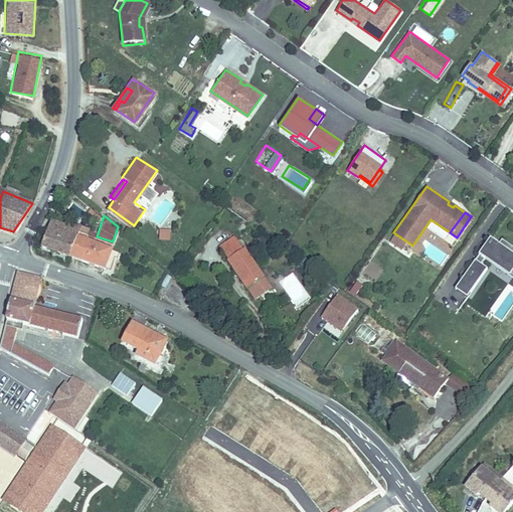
[(79,231),(91,234),(93,230),(70,222),(69,225),(49,219),(40,244),(70,256),(79,231)]
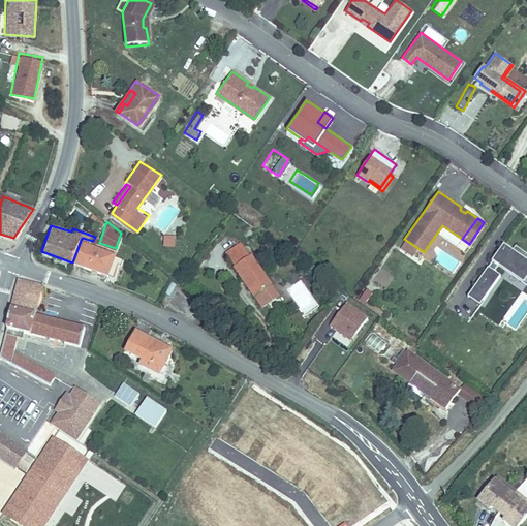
[(162,244),(174,243),(174,230),(161,231),(162,244)]
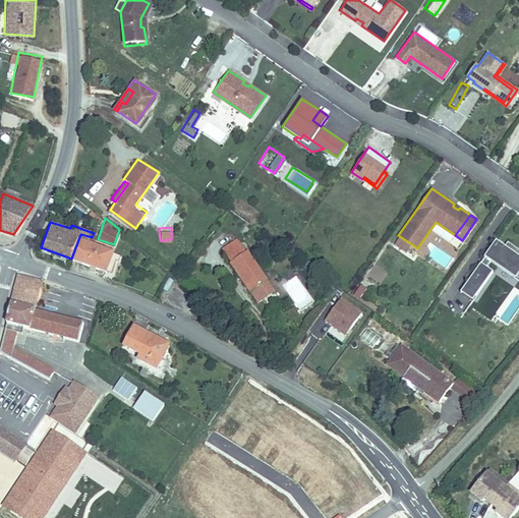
[(80,234),(71,259),(112,273),(119,253),(92,244),(93,239),(92,239),(92,237),(80,234)]
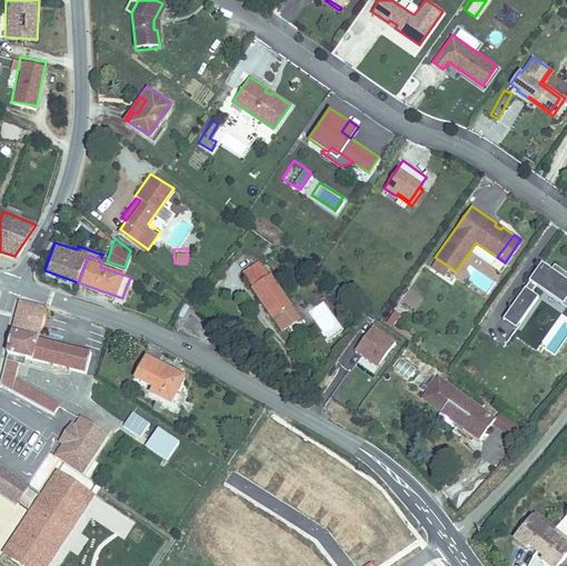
[(237,268),(267,315),(286,303),(256,256),(237,268)]
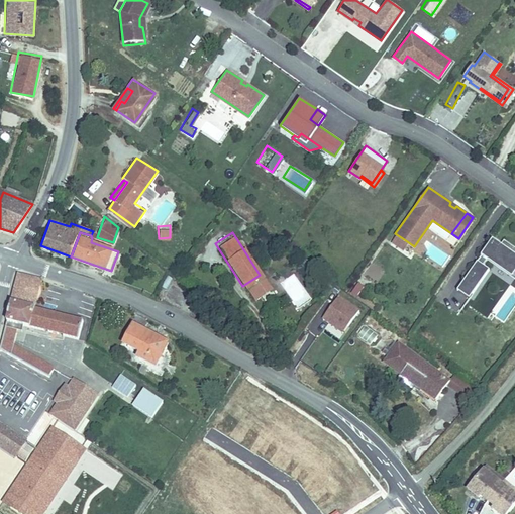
[(407,241),(395,233),(391,240),(402,248),(407,241)]
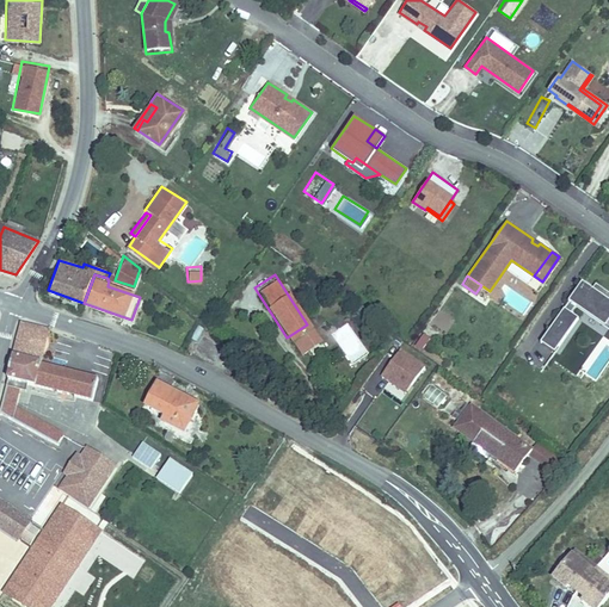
[(585,283),(582,280),(543,335),(558,345),(577,316),(571,311),(576,303),(606,323),(608,317),(608,304),(608,301),(608,291),(595,282),(590,289),(584,285),(585,283)]
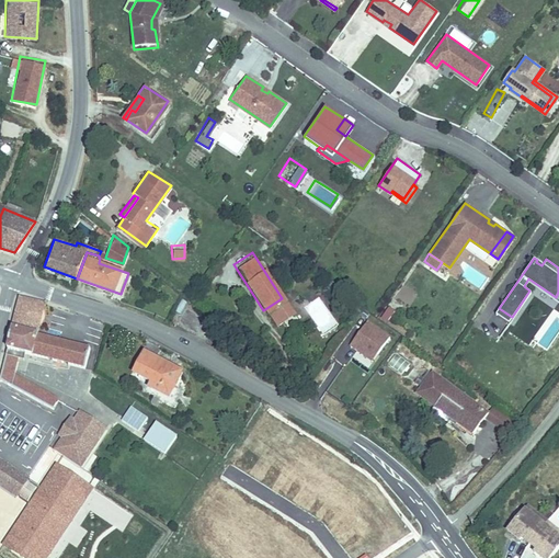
[(20,294),(0,368),(0,378),(9,383),(12,373),(16,355),(21,355),(23,350),(26,351),(26,356),(32,357),(34,352),(83,364),(88,345),(44,332),(36,330),(30,329),(32,322),(34,321),(35,321),(36,320),(40,309),(38,307),(36,305),(37,299),(20,294)]
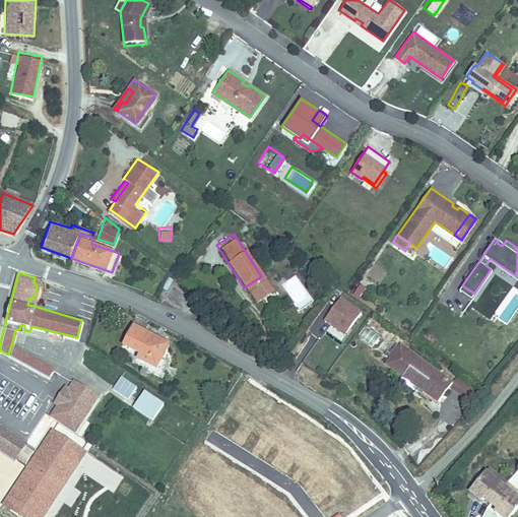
[(261,276),(244,287),(251,298),(267,286),(261,276)]
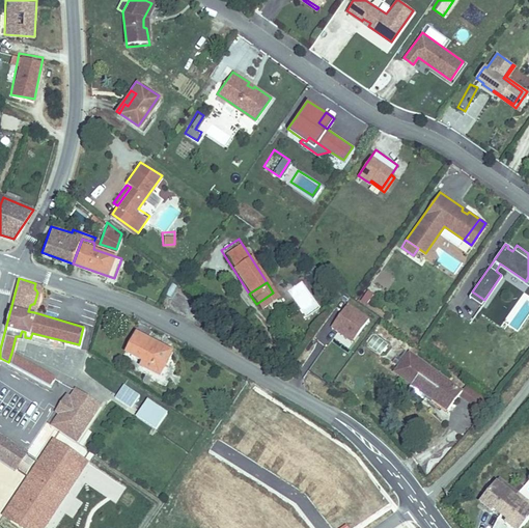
[(359,297),(366,301),(373,289),(365,285),(359,297)]
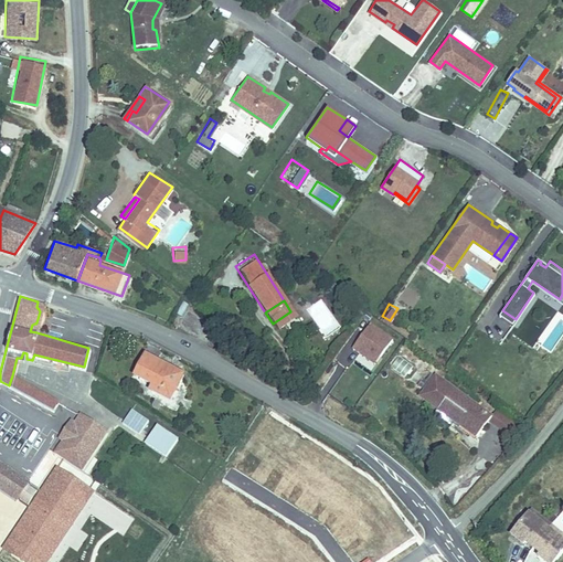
[(369,318),(350,345),(373,361),(392,335),(369,318)]
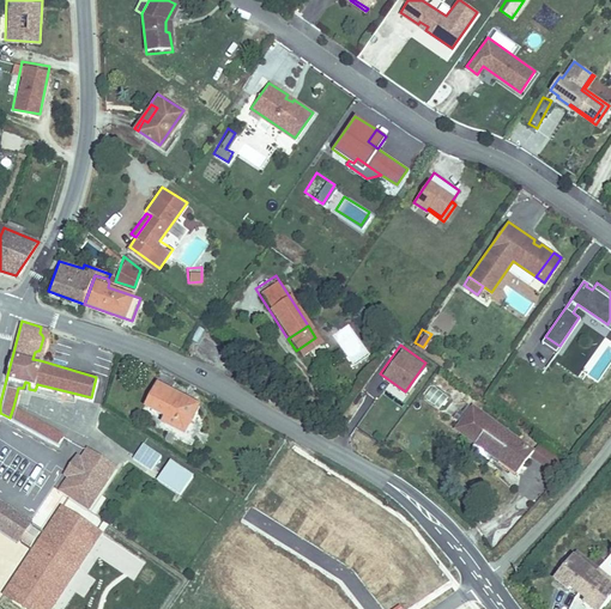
[(431,379),(419,393),(435,406),(447,393),(431,379)]
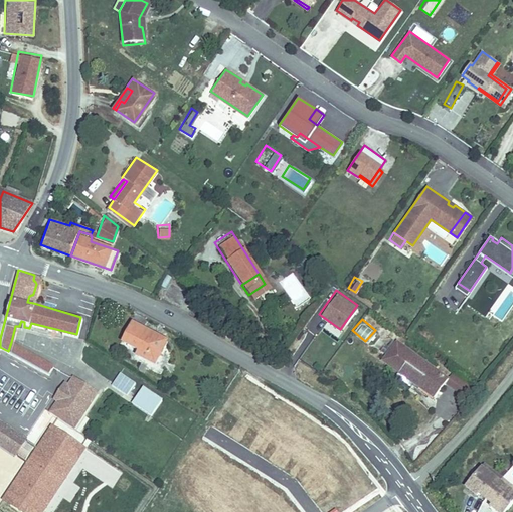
[(154,343),(157,335),(130,321),(122,339),(139,348),(137,354),(154,362),(161,347),(154,343)]
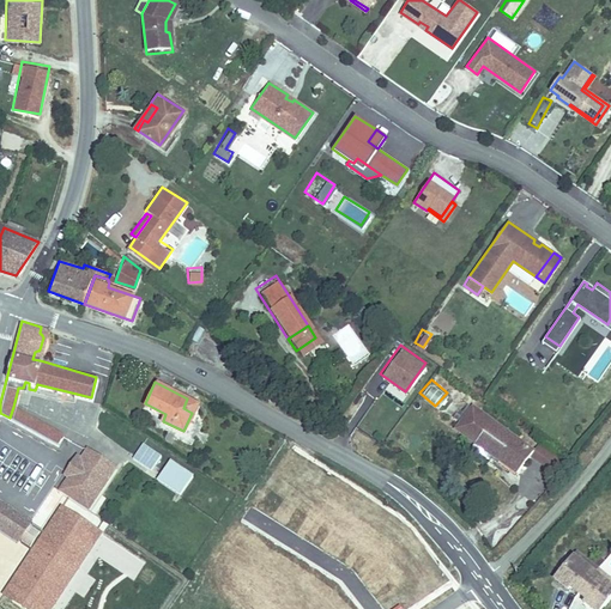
[(554,472),(563,460),(539,440),(532,446),(472,402),(454,426),(473,439),(470,445),(495,463),(500,460),(515,472),(530,452),(554,472)]
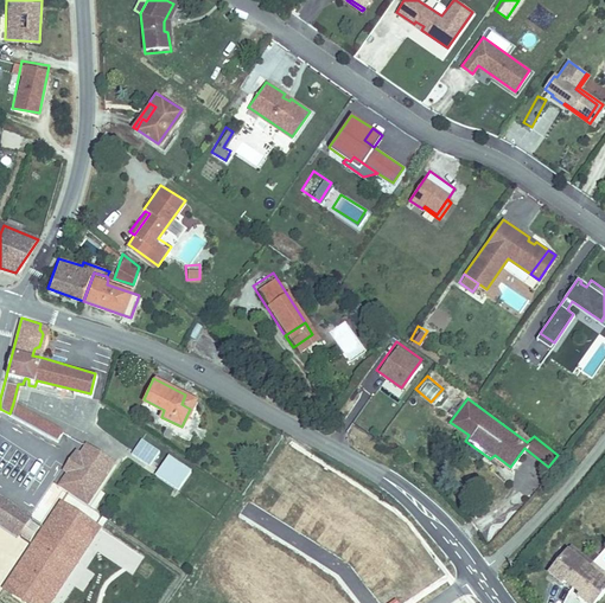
[(13,403),(10,414),(49,435),(55,425),(13,403)]
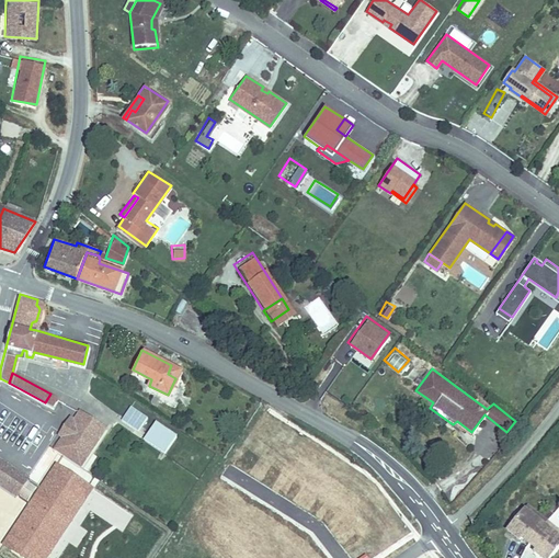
[(45,402),(52,406),(56,396),(50,394),(45,402)]
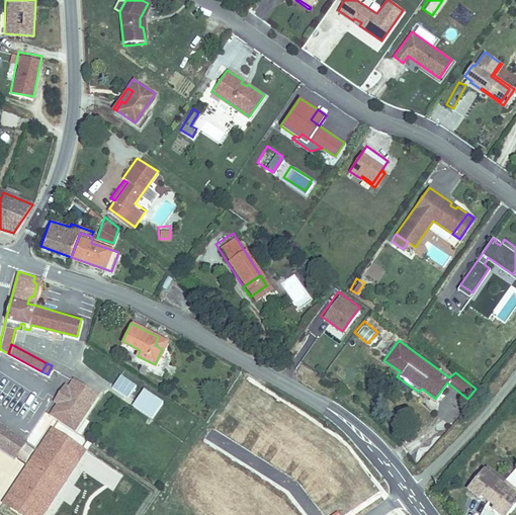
[(126,395),(136,380),(118,370),(110,384),(126,395)]
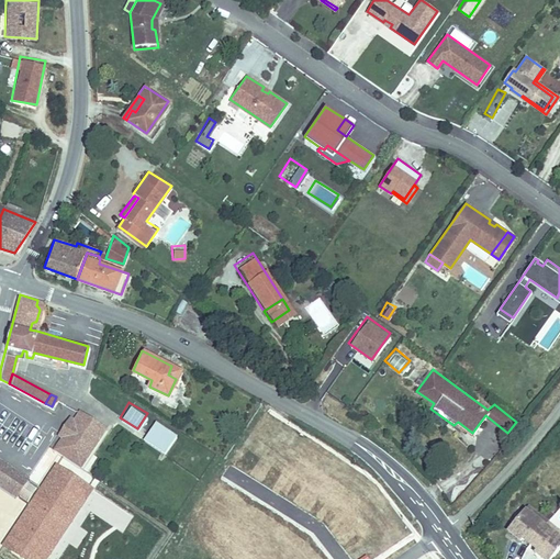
[(80,467),(103,427),(77,412),(70,422),(63,437),(54,451),(80,467)]
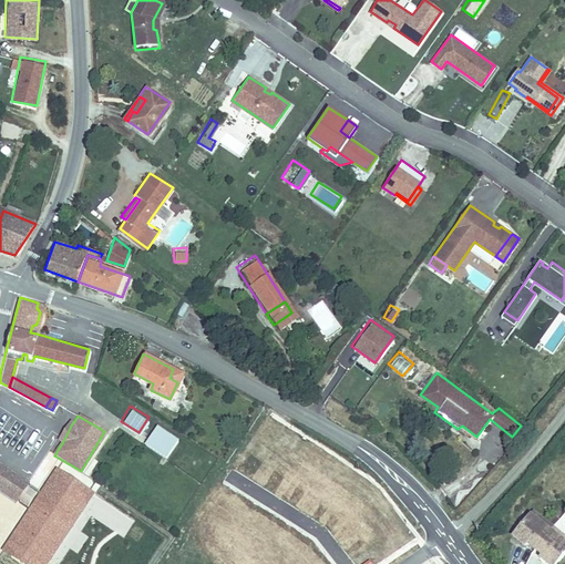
[(63,441),(71,426),(67,423),(59,439),(63,441)]
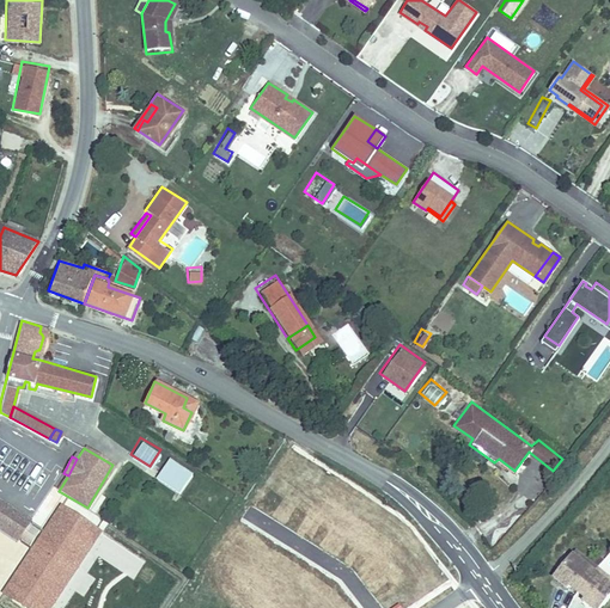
[(178,496),(193,474),(169,459),(157,480),(178,496)]
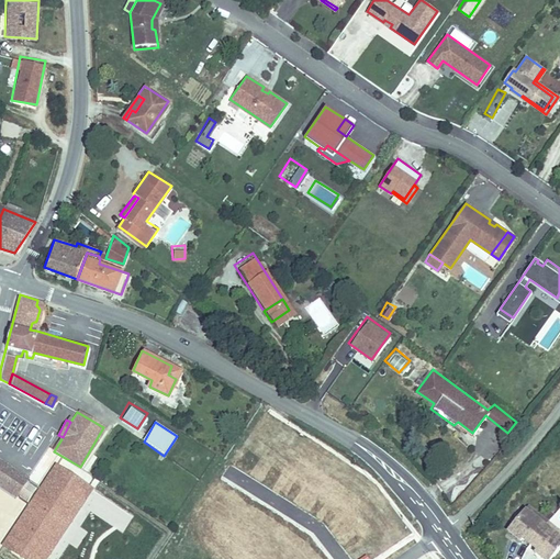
[(264,461),(275,450),(270,446),(258,456),(264,461)]
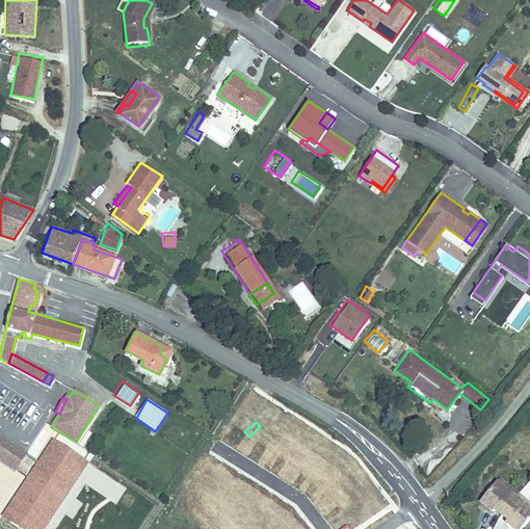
[(435,468),(456,430),(444,423),(422,460),(435,468)]
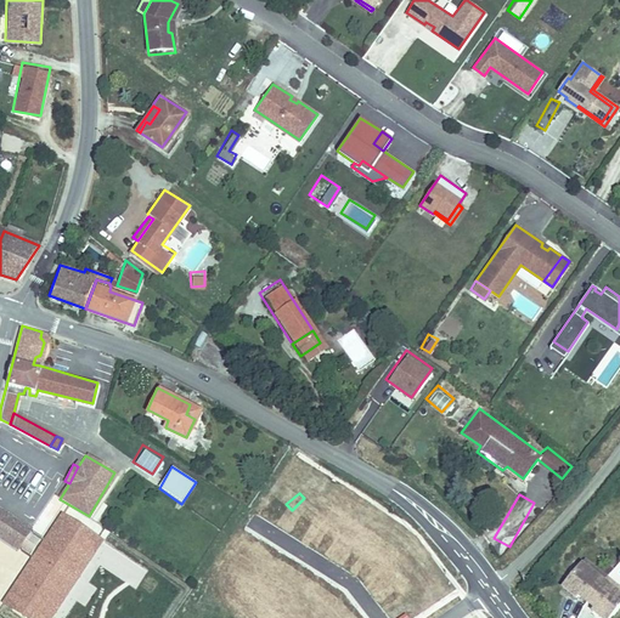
[(0,533),(16,545),(27,528),(0,509),(0,533)]
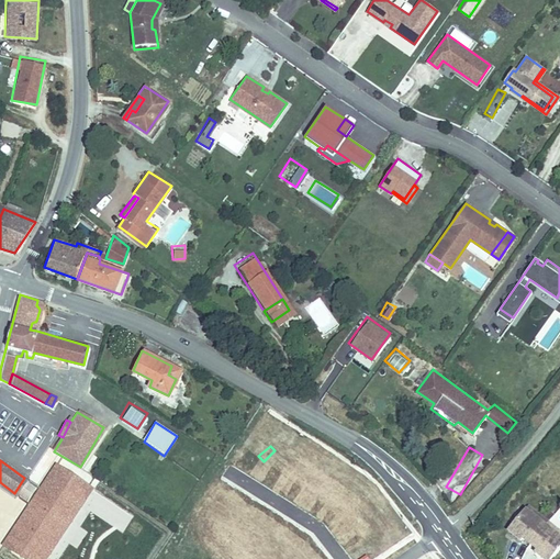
[(88,484),(91,479),(84,474),(80,479),(88,484)]
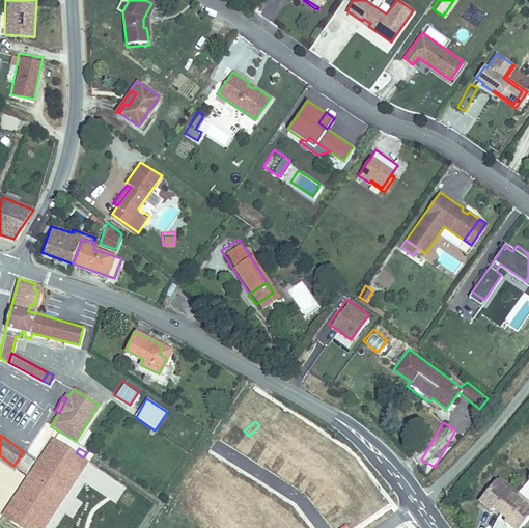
[(96,457),(86,452),(83,457),(81,464),(90,469),(96,457)]
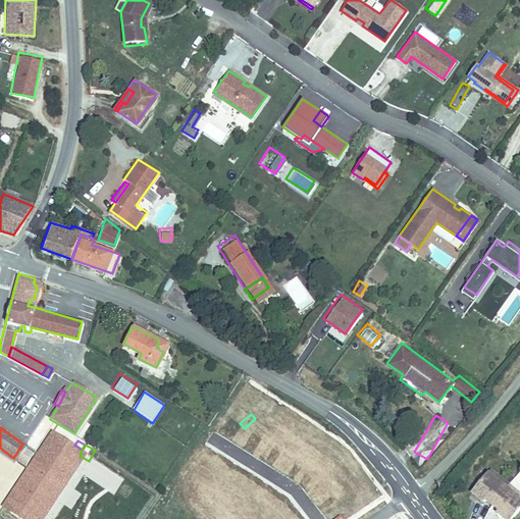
[(519,492),(494,471),(490,474),(485,469),(471,486),(483,498),(485,495),(491,500),(498,505),(496,508),(508,518),(519,503),(519,498),(517,496),(519,492)]
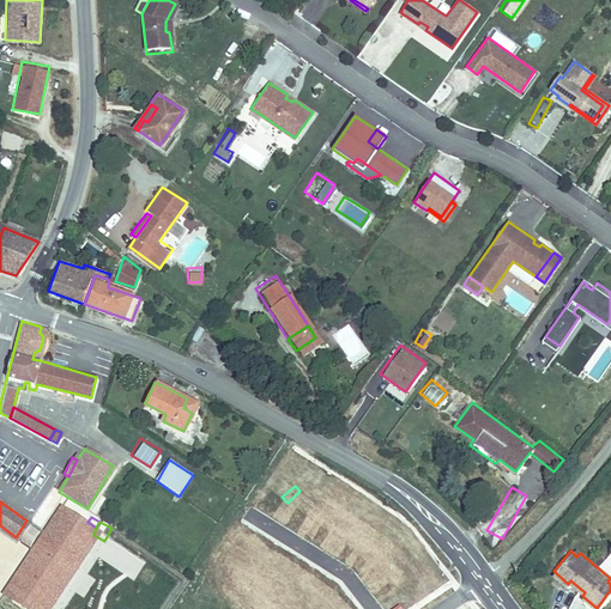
[(568,584),(554,571),(551,574),(566,586),(568,584)]
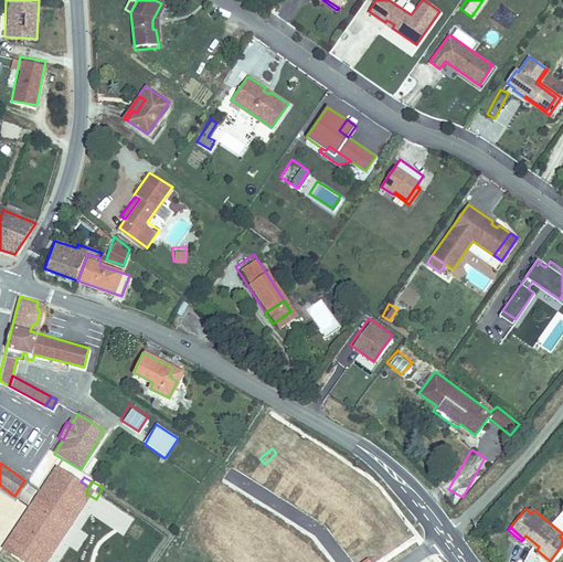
[(532,541),(526,536),(523,539),(537,550),(539,547),(532,541)]
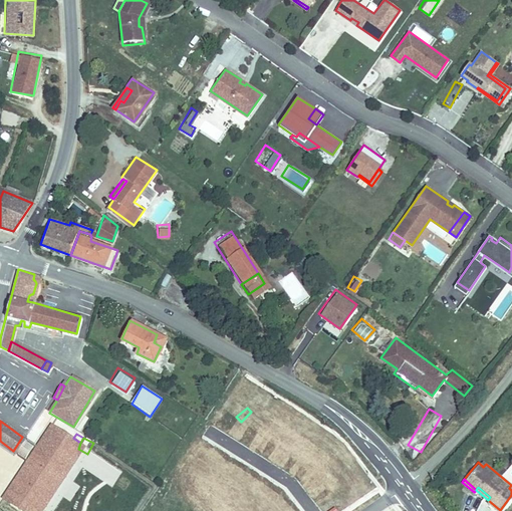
[(498,510),(500,510),(488,500),(486,502),(496,510),(498,510)]
